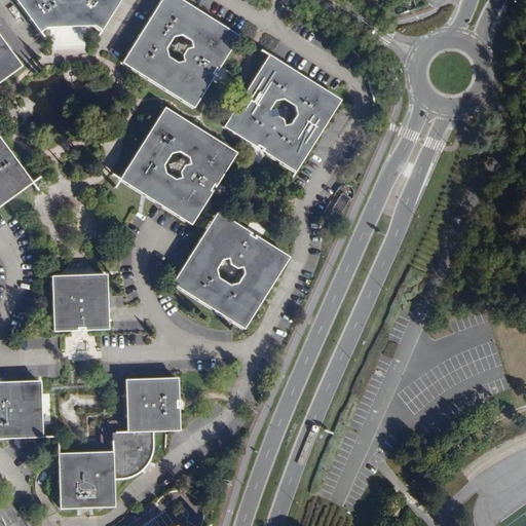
[(117,0),(14,0),(38,31),(44,27),(92,26),(100,30),(117,0)]
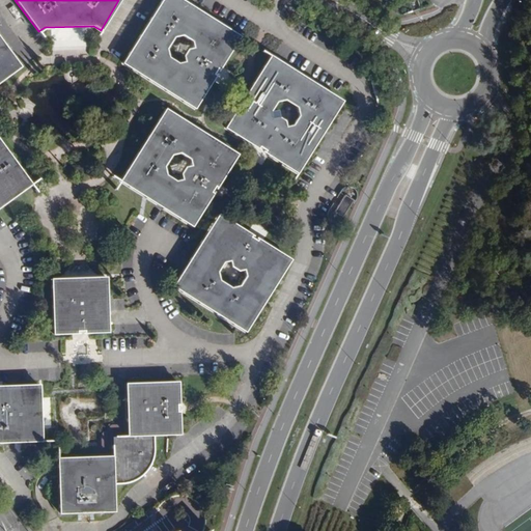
[(238,37),(177,0),(161,0),(121,64),(193,110),(212,80),(207,77),(217,63),(221,65),(238,37)]
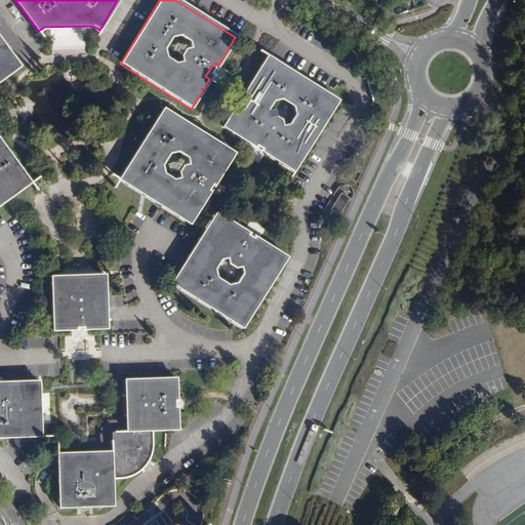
[(0,80),(19,67),(0,40),(0,80)]
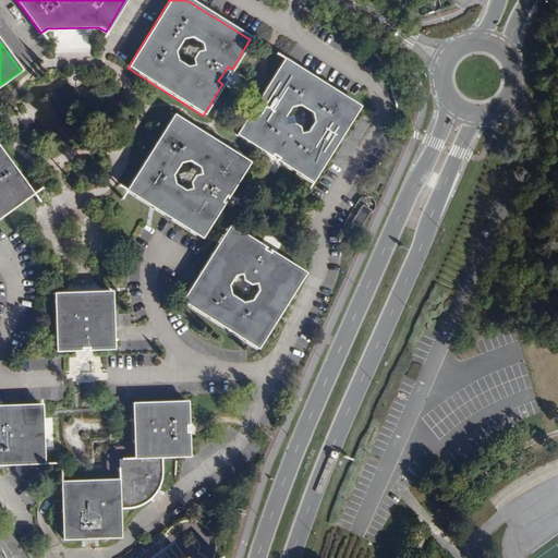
[(358,106),(281,59),(235,135),(266,155),(268,152),(282,160),(281,164),(311,182),(358,106)]
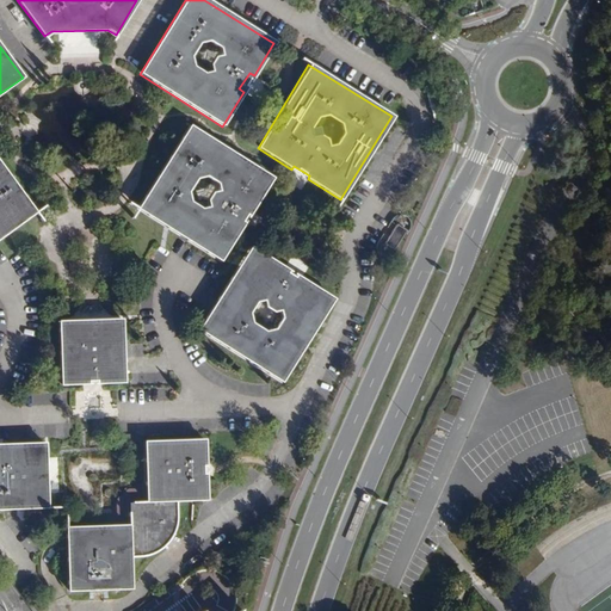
[(254,75),(250,73),(239,88),(244,92),(248,84),(254,75)]
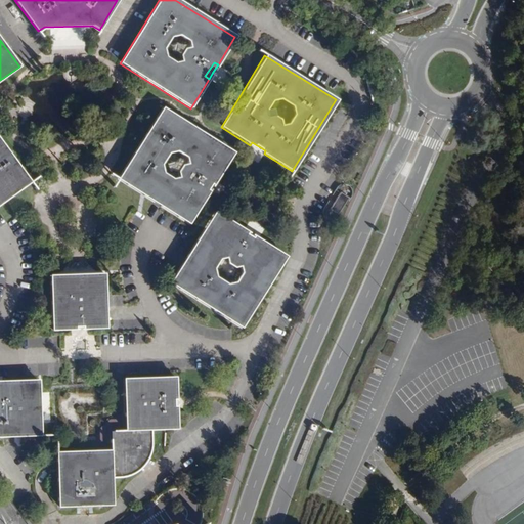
[(234,151),(163,106),(118,177),(154,200),(189,222),(207,194),(203,191),(212,178),(216,180),(234,151)]
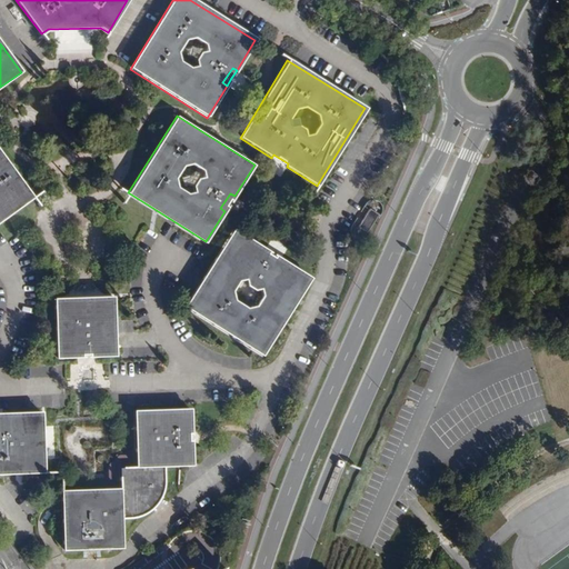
[(0,220),(32,197),(0,151),(0,220)]
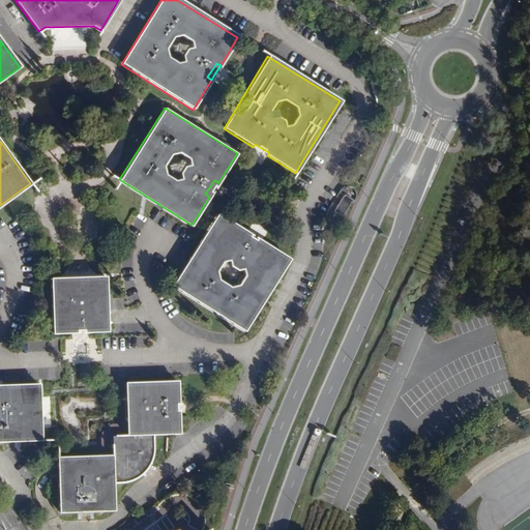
[(268,152),(255,144),(253,147),(260,151),(267,155),(268,152)]
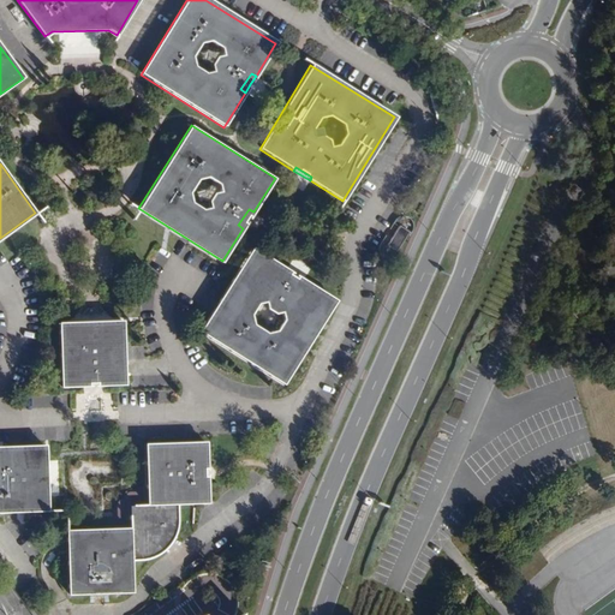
[(254,212),(249,209),(238,225),(243,228),(249,219),(252,213),(254,212)]
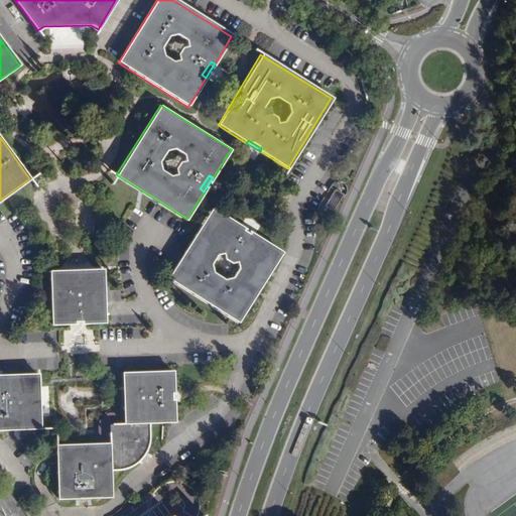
[(343,195),(335,189),(325,206),(333,212),(343,195)]
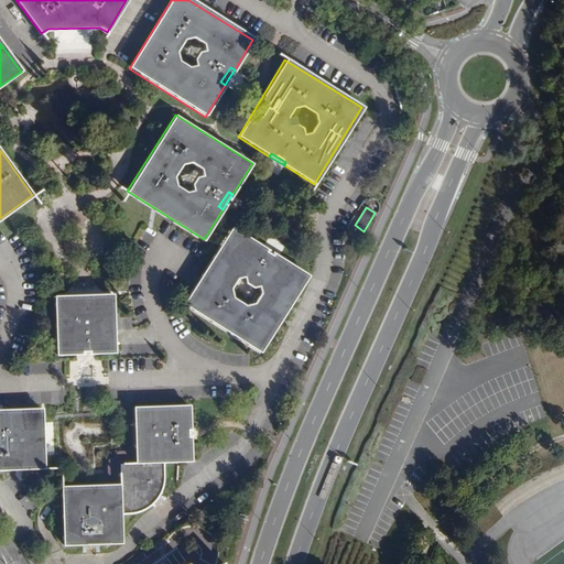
[(262,246),(232,227),(202,277),(184,303),(261,353),(310,275),(278,256),(275,258),(260,249),(262,246)]
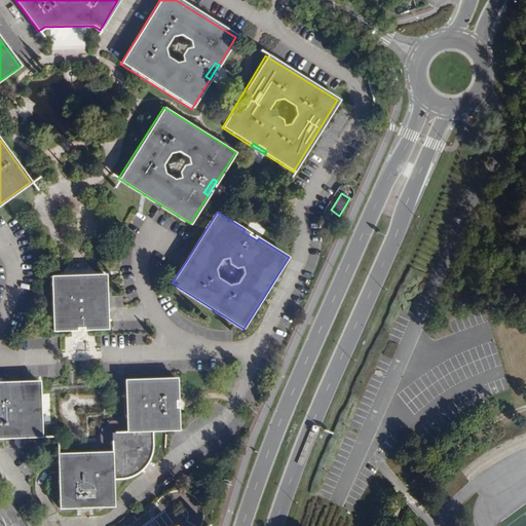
[(253,234),(245,229),(242,232),(257,240),(259,238),(253,234)]
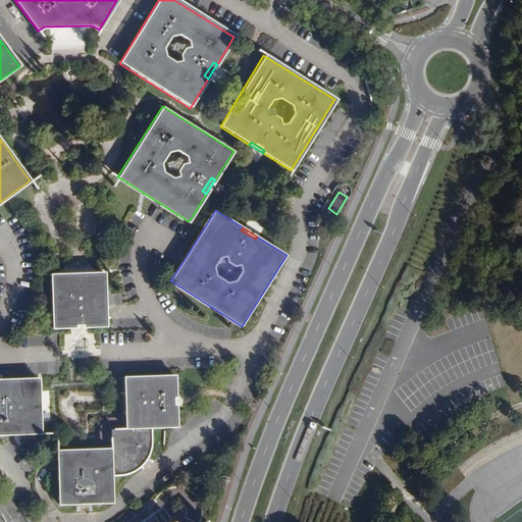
[(105,315),(103,272),(50,274),(52,327),(74,326),(74,323),(84,322),(84,326),(106,325),(105,315)]
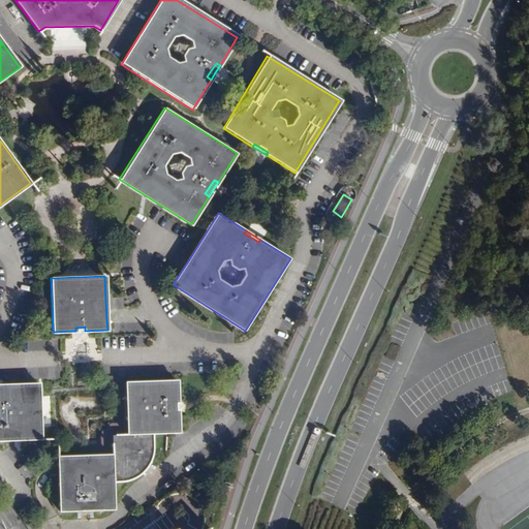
[(129,434),(154,434),(179,433),(179,431),(178,412),(178,410),(175,410),(175,400),(178,400),(177,382),(127,383),(129,434)]
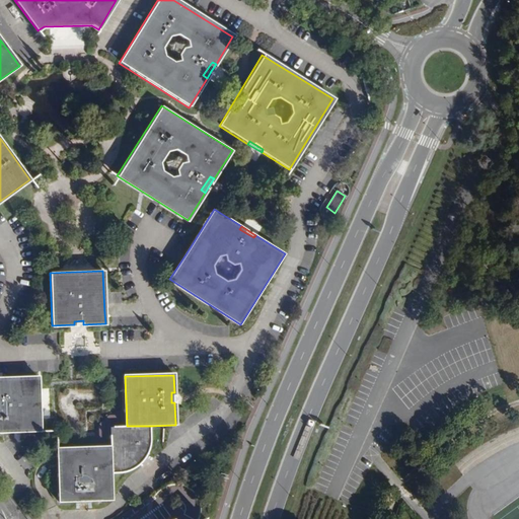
[(0,430),(40,430),(38,376),(0,377),(0,430)]
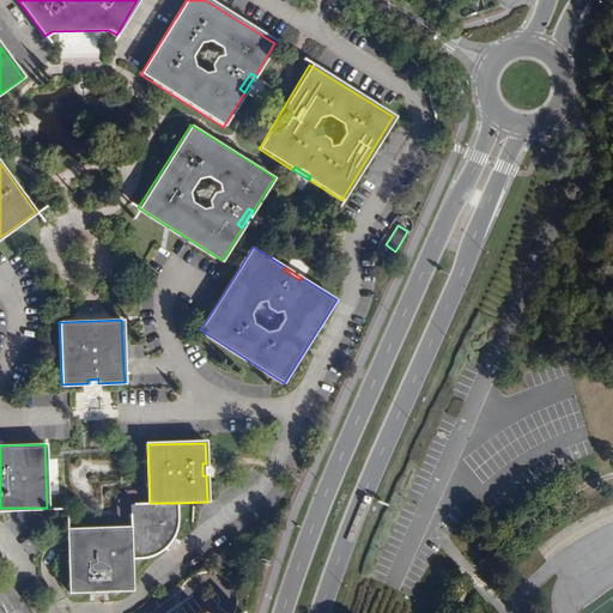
[(178,511),(178,503),(150,503),(131,504),(131,526),(67,528),(70,592),(133,590),(132,559),(145,557),(153,554),(161,551),(167,546),(171,540),(176,530),(178,519),(178,511)]
